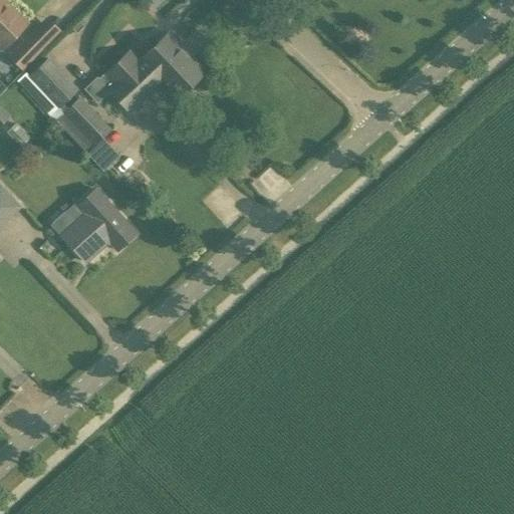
[(0,0),(0,49),(0,50),(27,22),(4,0),(0,0)]
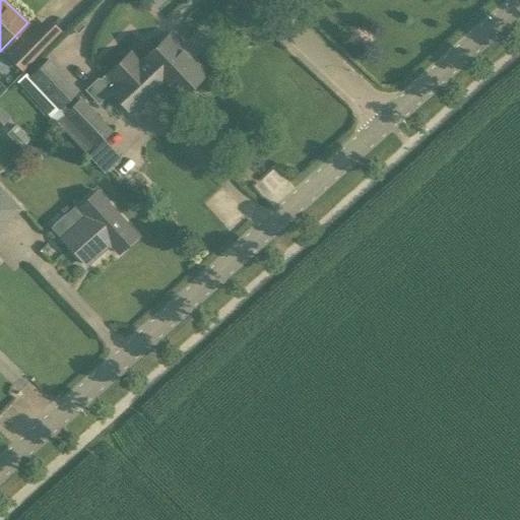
[(149,0),(157,8),(167,0),(149,0)]
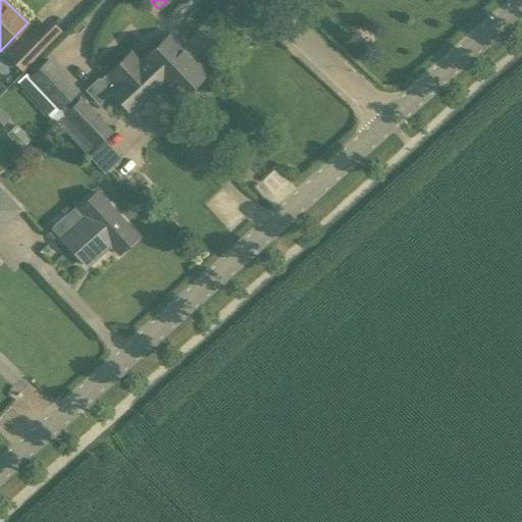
[(21,71),(61,31),(46,16),(6,57),(21,71)]
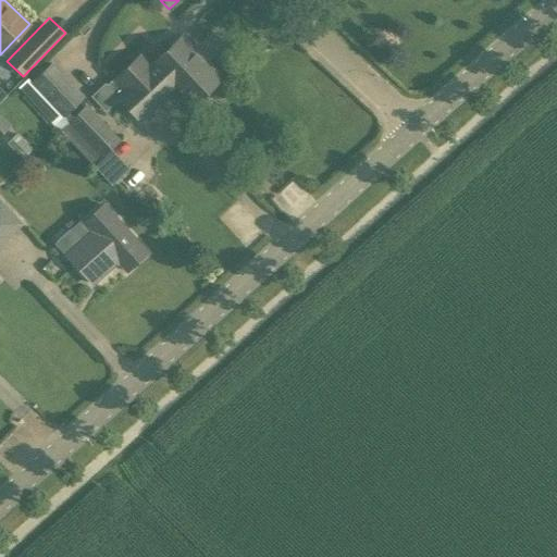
[(182,36),(151,65),(139,52),(111,81),(122,93),(118,97),(140,122),(173,91),(189,109),(222,78),(182,36)]
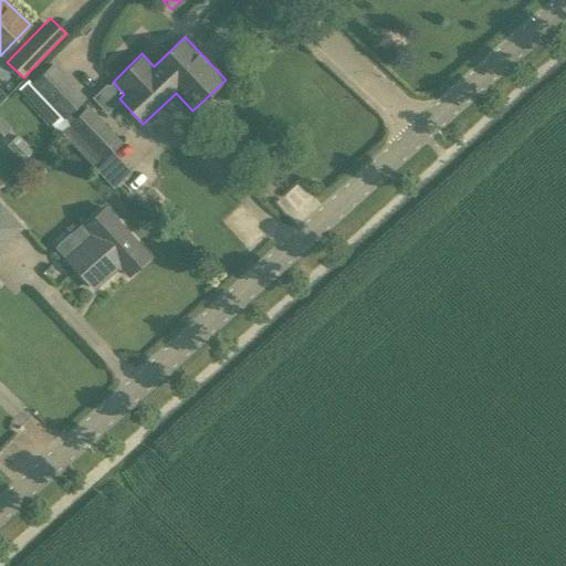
[(55,128),(86,98),(52,63),(31,83),(28,80),(18,90),(55,128)]
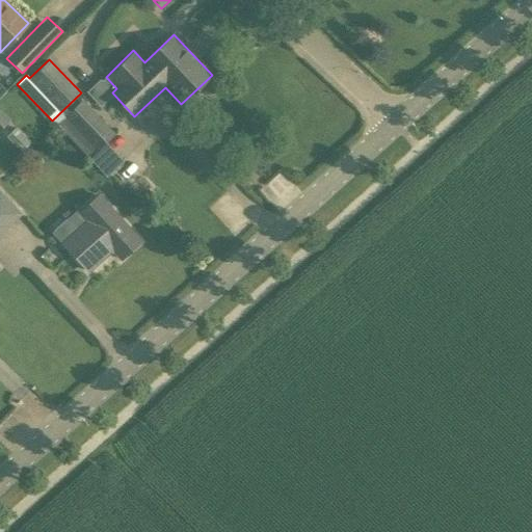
[(88,158),(114,134),(82,99),(56,124),(88,158)]
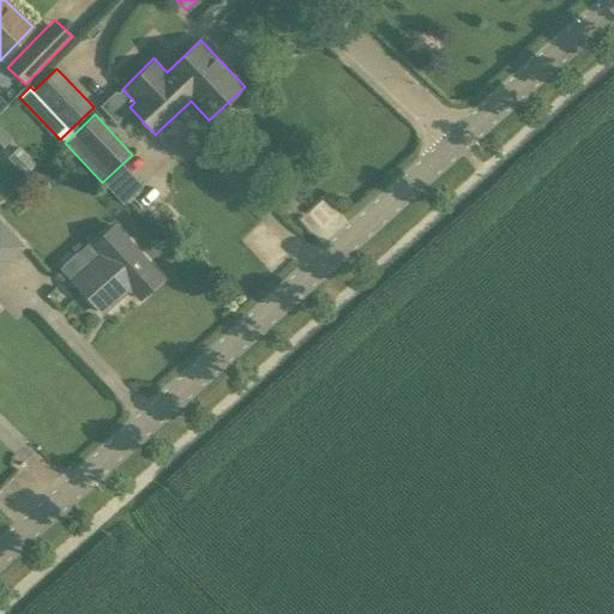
[(140,300),(162,280),(114,226),(91,246),(98,256),(72,280),(102,314),(131,288),(140,300)]
